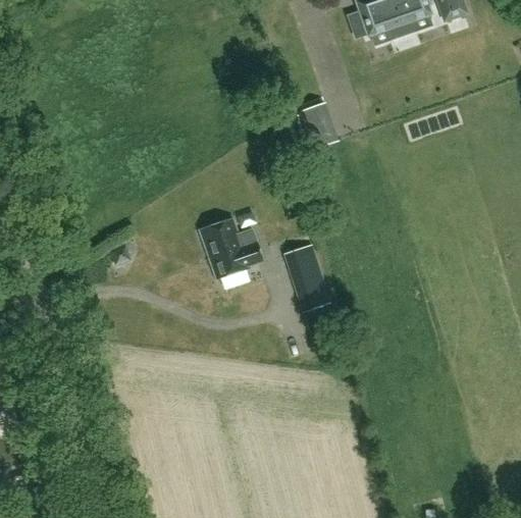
[(355,0),(368,36),(391,28),(394,38),(412,32),(408,21),(433,12),(429,0),(355,0)]
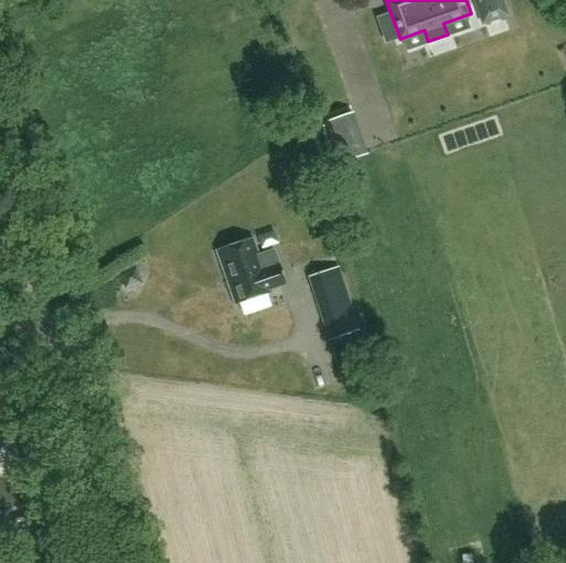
[(473,0),(482,22),(510,12),(505,0),(473,0)]
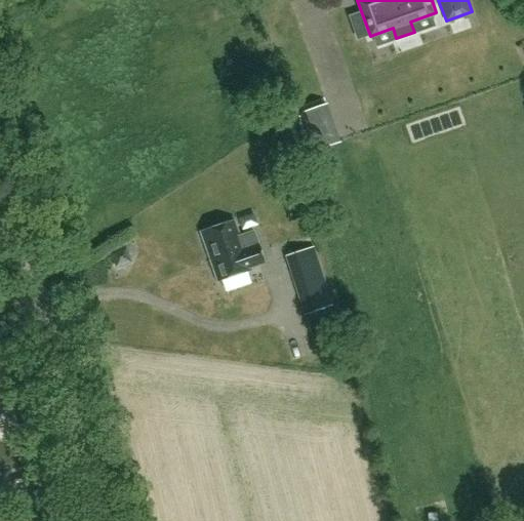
[(319,146),(337,138),(325,103),(306,109),(319,146)]
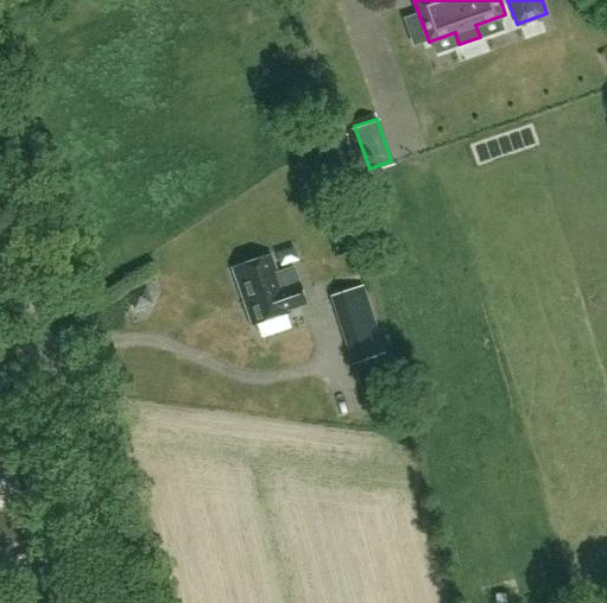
[(293,267),(278,272),(271,255),(232,268),(253,327),(292,312),(291,310),(307,304),(293,267)]
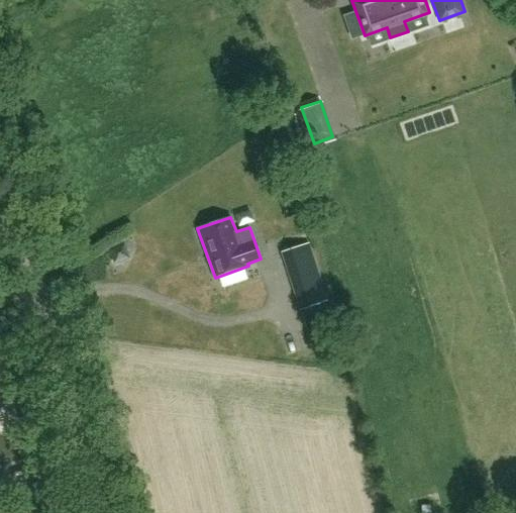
[(124,239),(108,244),(114,261),(130,255),(124,239)]
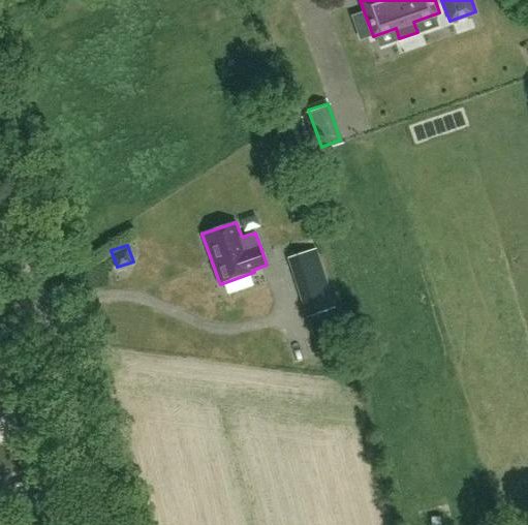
[(312,250),(288,258),(307,314),(331,307),(312,250)]
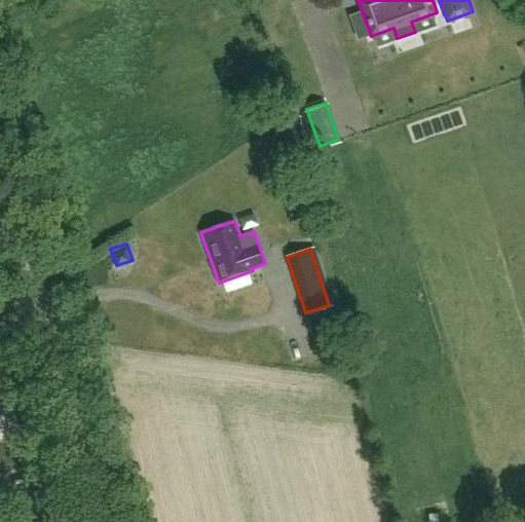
[(27,488),(44,495),(49,484),(32,477),(27,488)]
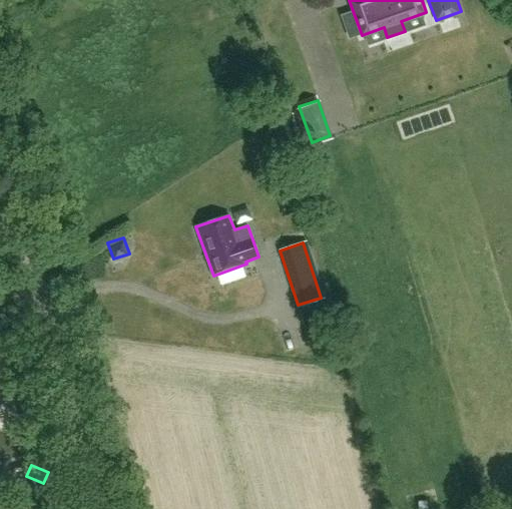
All buildings are outlined.
